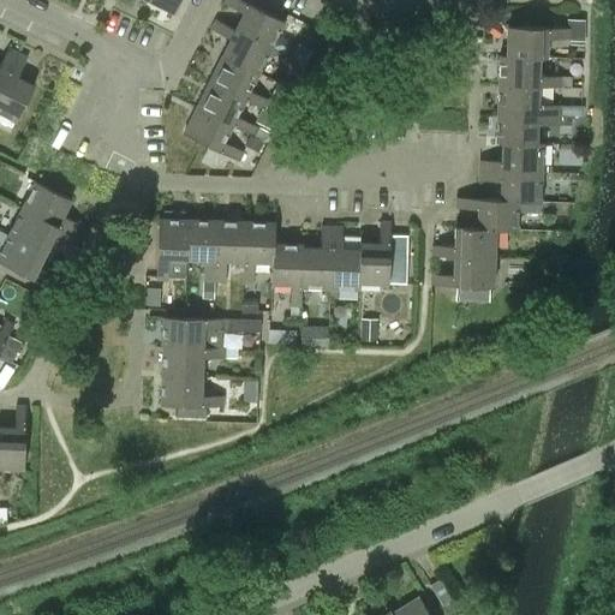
[(149,0),(174,12),(179,0),(149,0)]
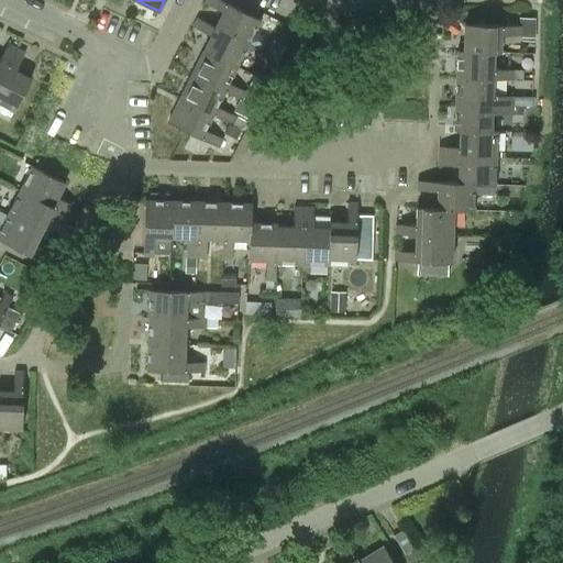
[(206,0),(205,2),(210,6),(222,11),(216,25),(214,26),(247,43),(260,19),(221,0),(206,0)]
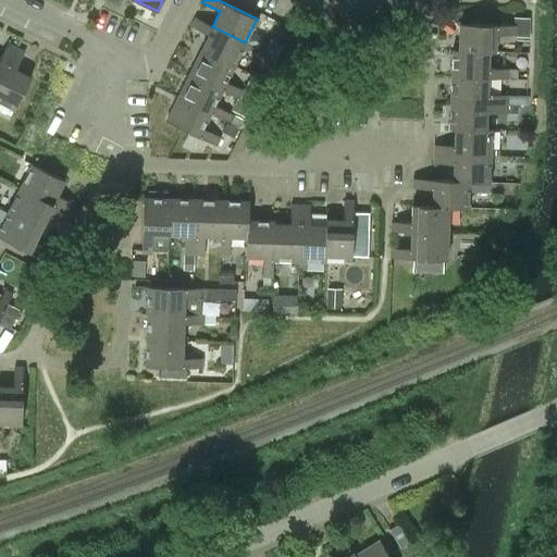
[(233,66),(245,42),(212,26),(213,25),(196,17),(192,26),(208,35),(200,50),(233,66)]
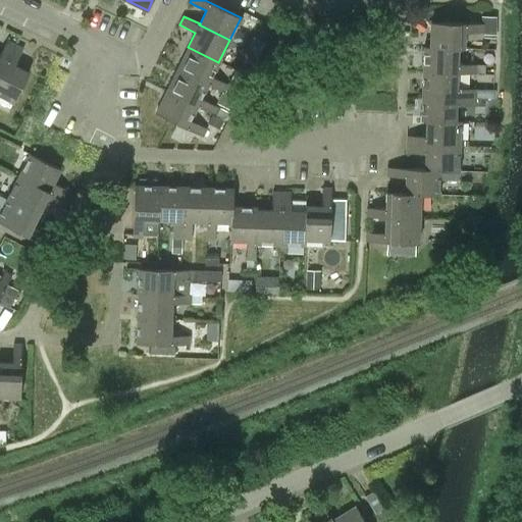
[(458,49),(458,50),(463,50),(464,33),(483,34),(483,24),(431,22),(430,47),(430,48),(458,49)]
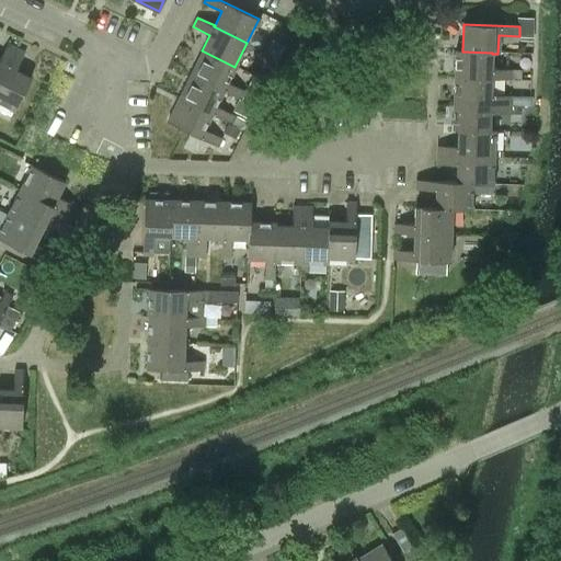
[(0,78),(15,48),(8,44),(0,58),(0,78)]
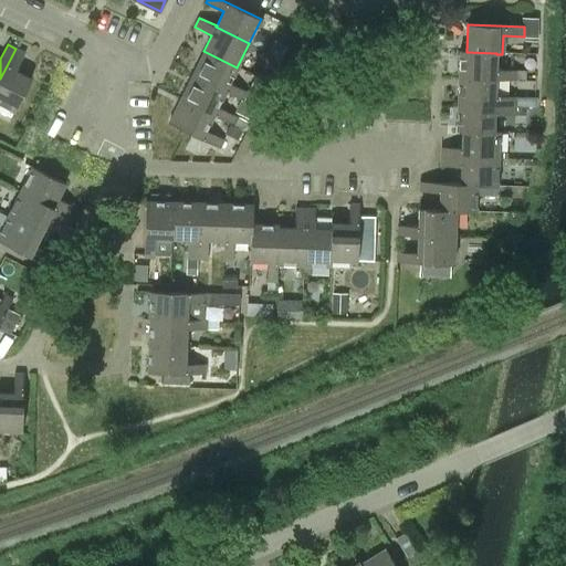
[(16,49),(0,79),(0,103),(14,112),(31,79),(17,71),(25,53),(16,49)]
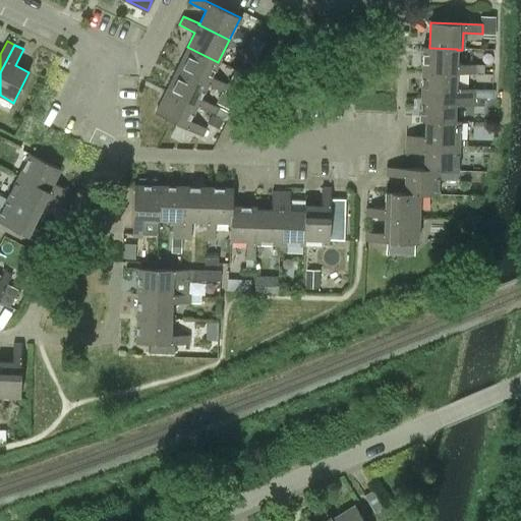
[(211,76),(218,62),(187,47),(177,68),(208,84),(224,93),(228,84),(211,76)]
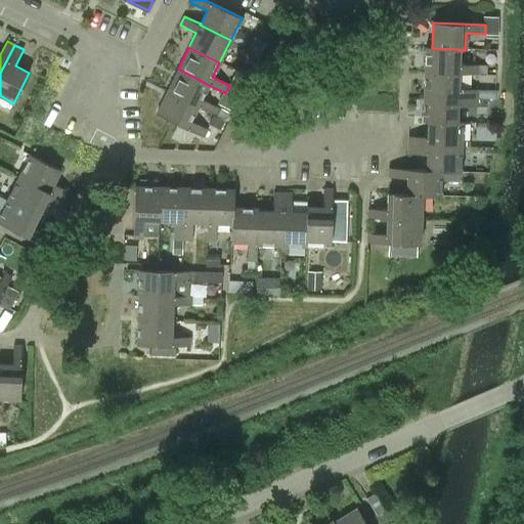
[(460,66),(460,50),(460,49),(432,48),(432,47),(426,47),(425,73),(459,74),(459,75),(478,75),(478,66),(460,66)]
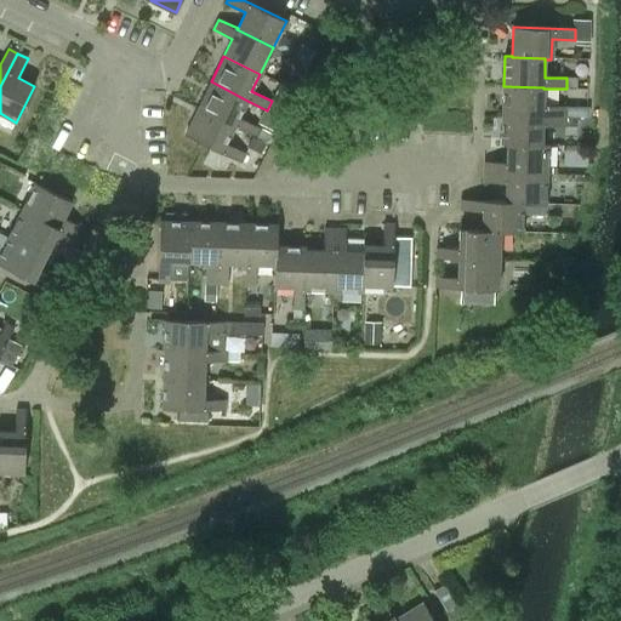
[(239,117),(248,101),(211,81),(198,108),(234,126),(254,136),(258,126),(239,117)]
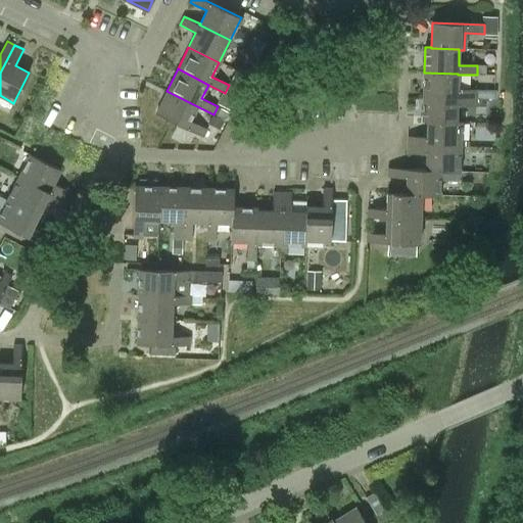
[(458,89),(458,75),(458,74),(424,73),(423,97),(476,98),(476,90),(458,89)]
